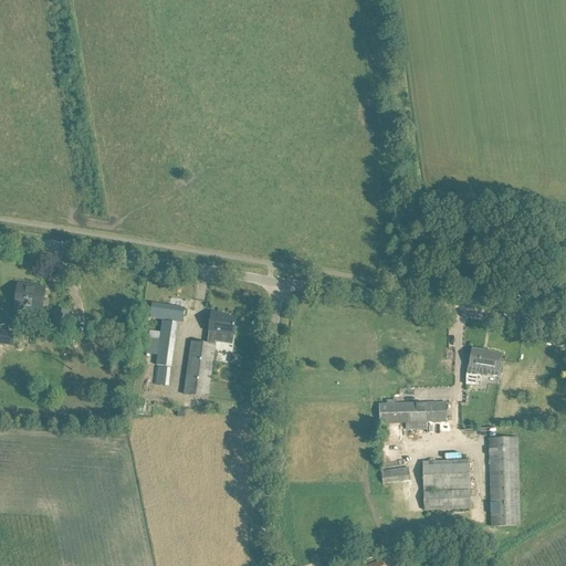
[(16,304),(14,310),(42,313),(42,310),(45,289),(18,284),(16,304)]
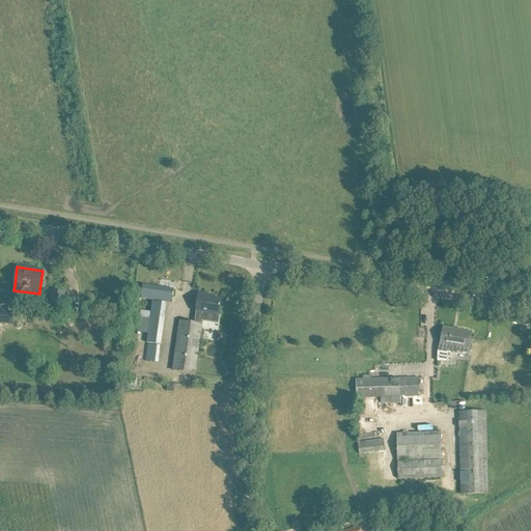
[(141,298),(171,302),(173,289),(142,285),(141,298)]
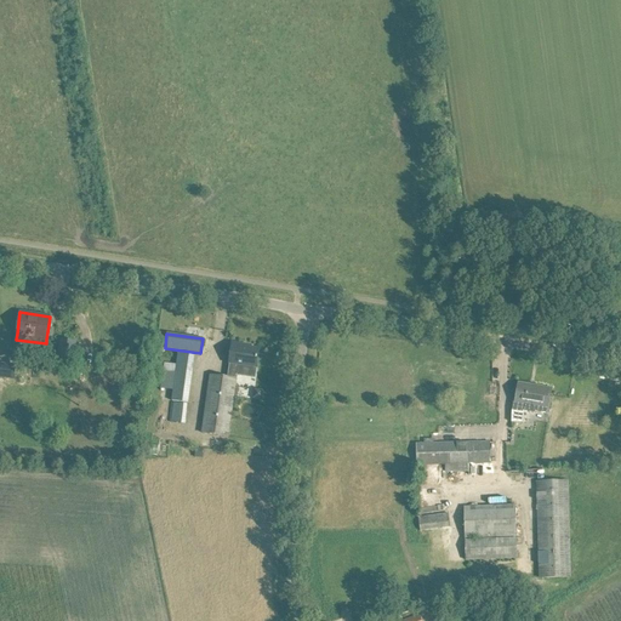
[(201,433),(228,437),(239,365),(256,368),(258,349),(243,347),(243,345),(233,343),(228,377),(210,375),(201,433)]
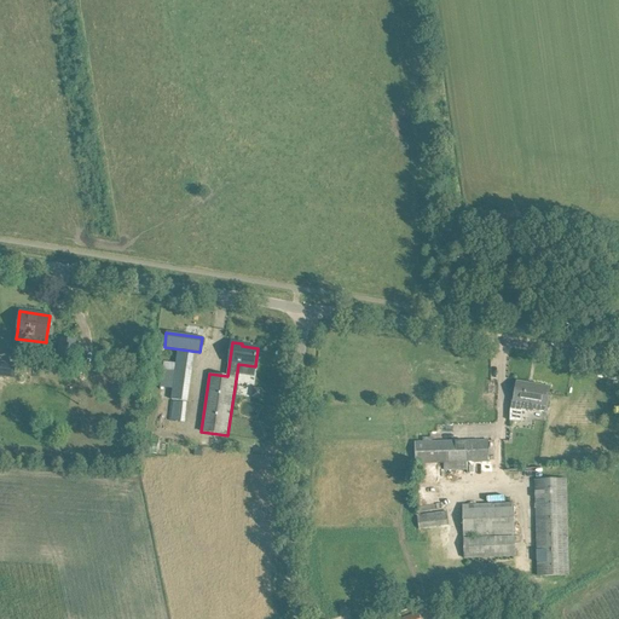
[(163,363),(160,388),(173,389),(172,400),(187,401),(187,403),(195,353),(178,351),(175,364),(163,363)]
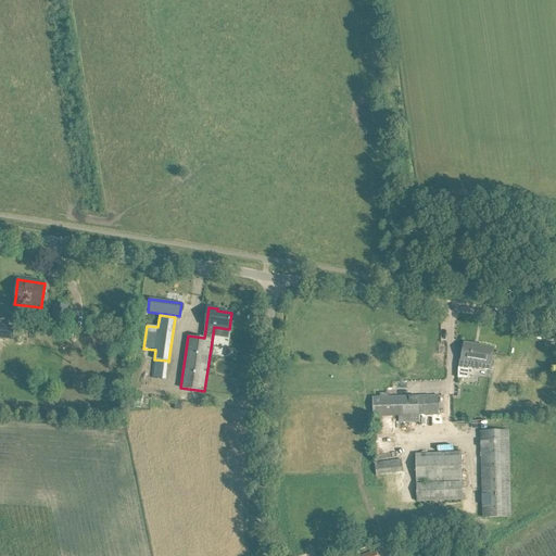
[(459,359),(458,367),(468,369),(469,367),(478,369),(479,363),(491,365),(493,349),(465,343),(462,359),(459,359)]
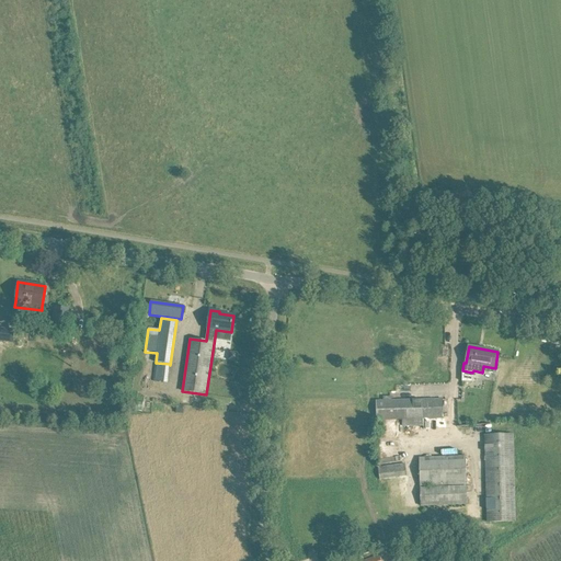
[(156,373),(155,381),(167,382),(170,365),(156,364),(155,373),(156,373)]
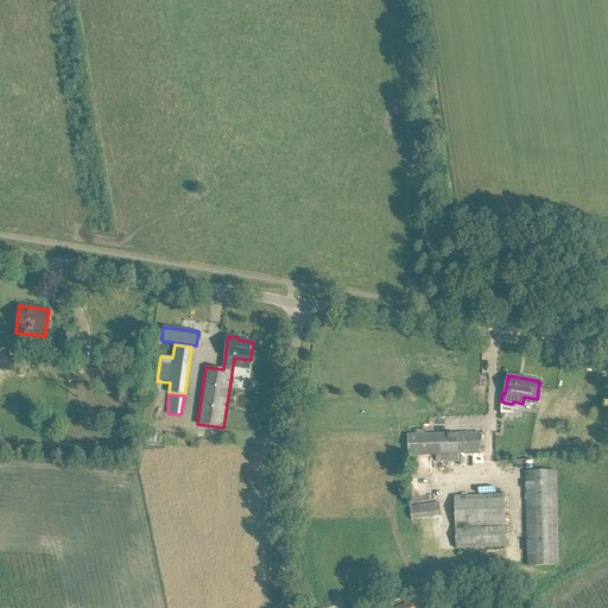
[(553,409),(551,419),(561,422),(561,420),(563,411),(553,409)]
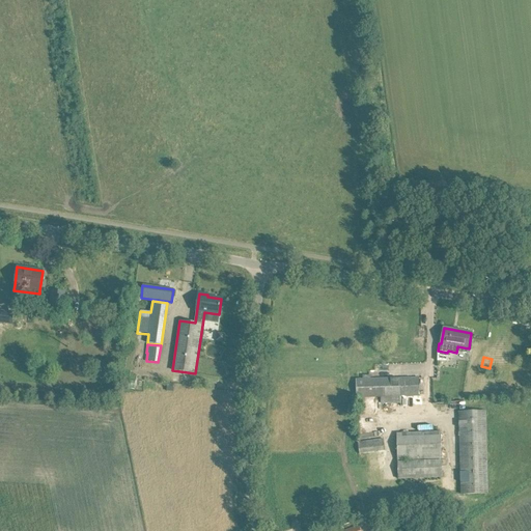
[(414,404),(429,404),(429,401),(422,401),(422,396),(429,395),(429,378),(419,379),(419,374),(407,374),(407,379),(356,380),(357,397),(400,396),(400,407),(414,406),(414,404)]
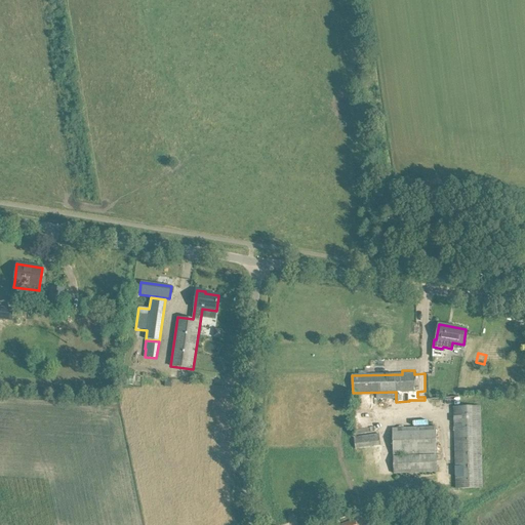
[(453,407),(456,488),(482,488),(480,406),(453,407)]
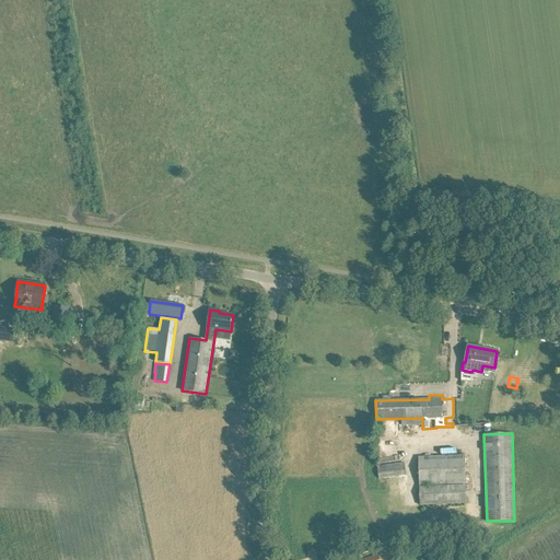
[(397,448),(396,435),(382,436),(383,450),(397,448)]
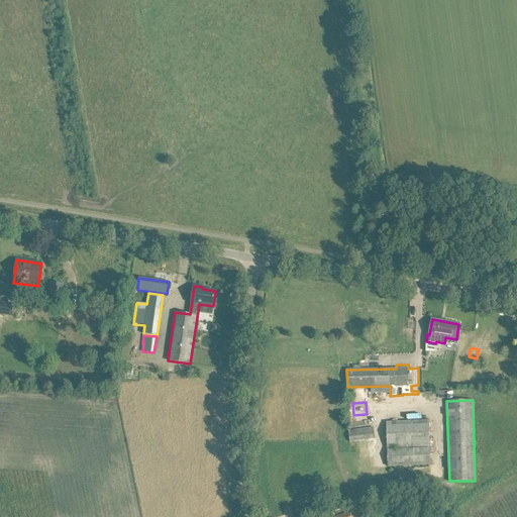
[(386,422),(388,466),(430,464),(429,421),(386,422)]
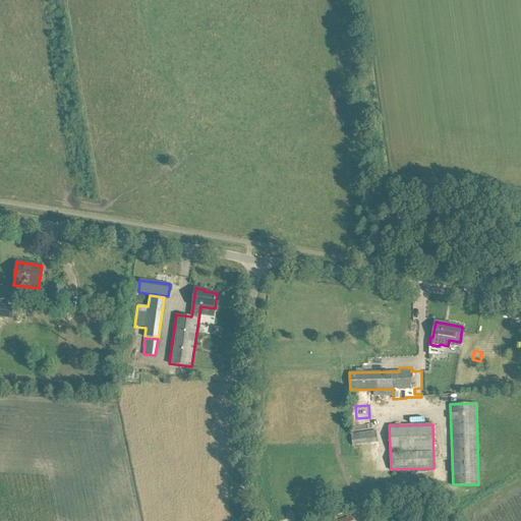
[(351,433),(352,446),(378,442),(377,430),(351,433)]
